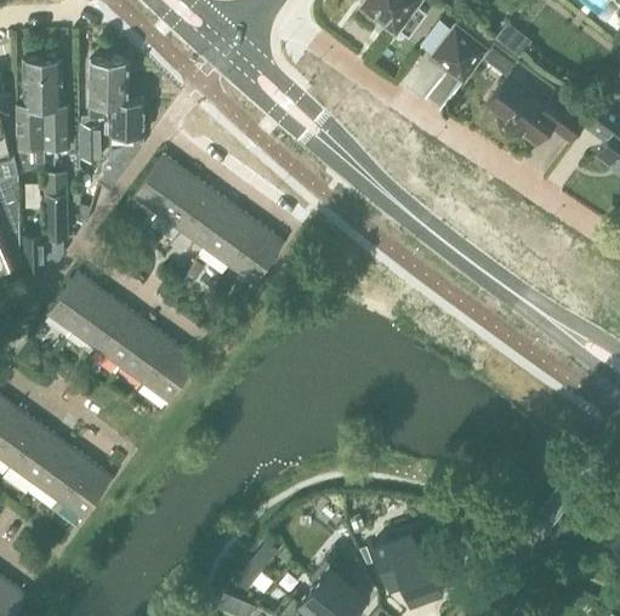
[(363,0),(362,3),(365,5),(365,10),(374,16),(377,15),(394,28),(394,27),(409,38),(427,13),(413,4),(415,0),(363,0)]
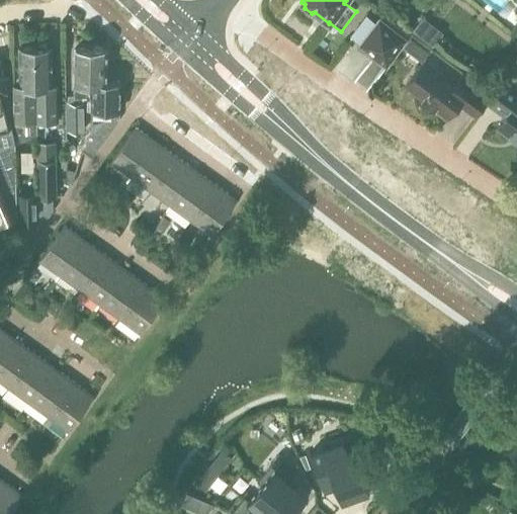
[(382,13),(360,45),(386,64),(409,32),(382,13)]
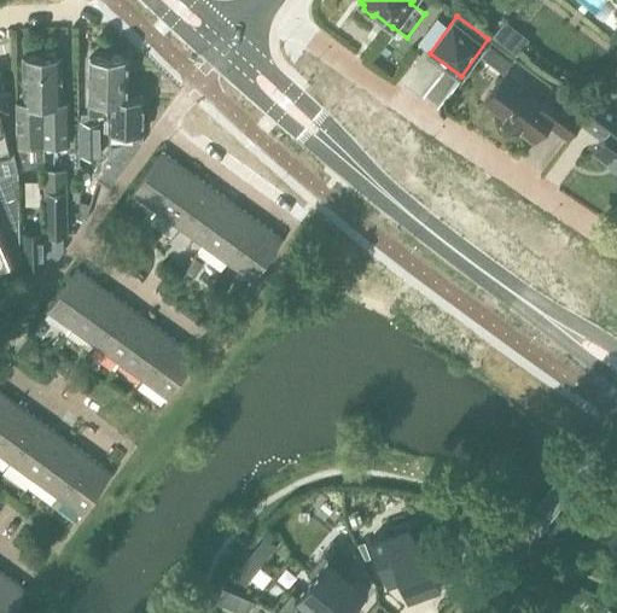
[(81,118),(81,159),(100,158),(99,120),(109,120),(109,135),(143,136),(143,103),(126,103),(127,63),(121,62),(118,59),(114,59),(110,62),(89,62),(88,118),(81,118)]
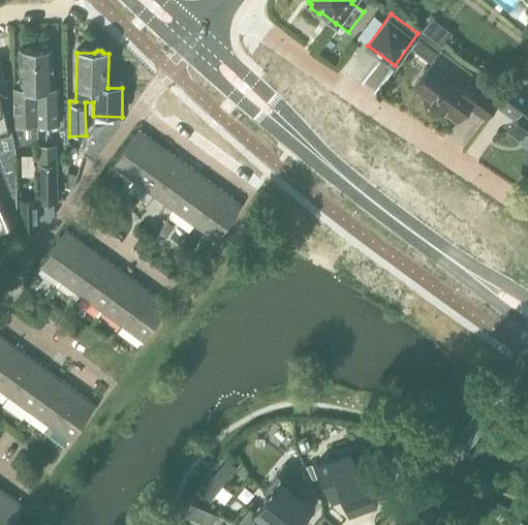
[(39,54),(35,54),(36,126),(60,126),(59,92),(54,92),(53,54),(49,54),(48,52),(41,52),(39,54)]
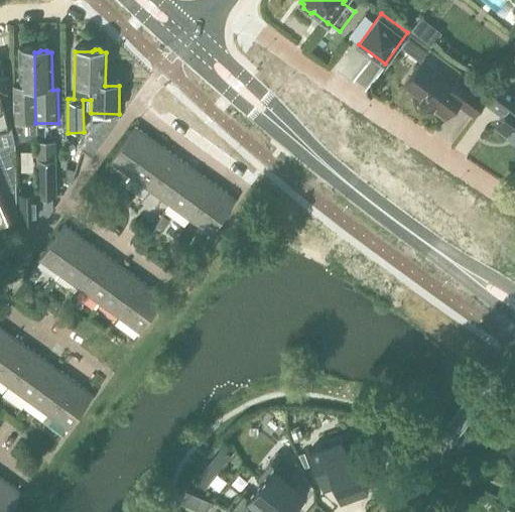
[(16,123),(35,123),(34,52),(20,52),(20,91),(15,91),(15,111),(16,123)]
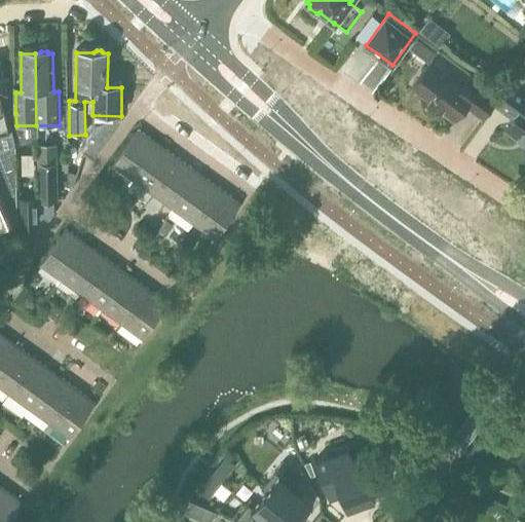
[(429,101),(428,103),(453,121),(464,106),(481,118),(496,97),(457,68),(450,78),(429,63),(412,87),(429,101)]
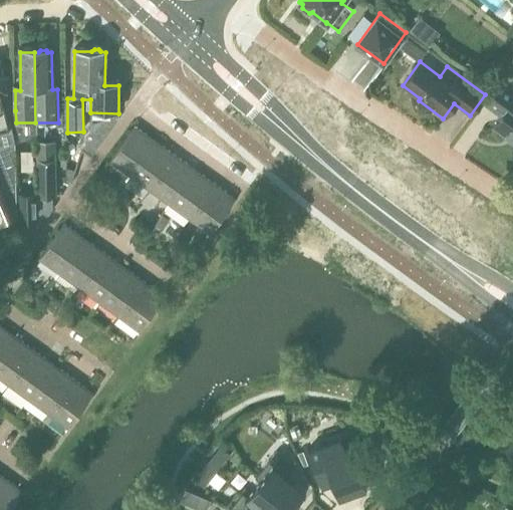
[(0,232),(18,225),(17,217),(15,144),(11,146),(4,116),(11,114),(6,95),(7,94),(0,66),(0,232)]
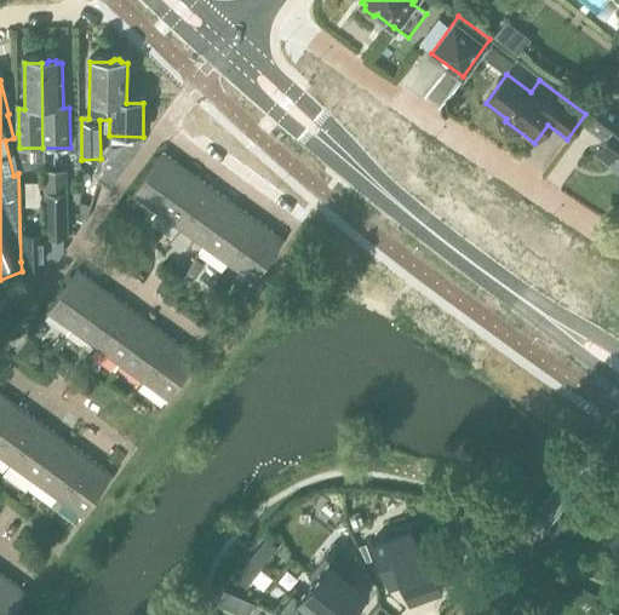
[(618,103),(607,96),(582,128),(601,144),(595,153),(618,170),(618,108),(618,103)]
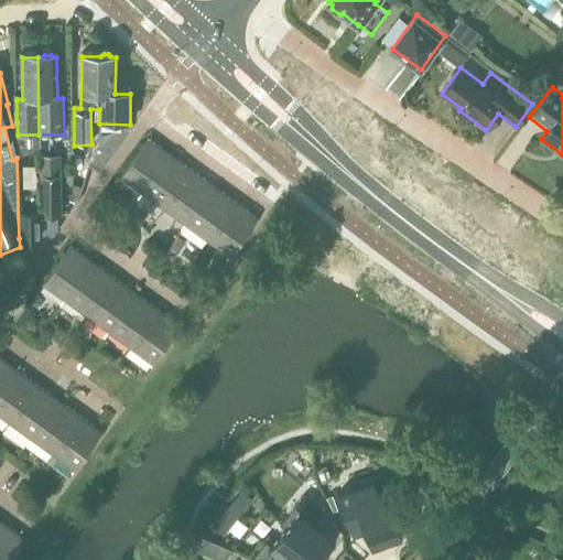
[(99,176),(127,138),(121,133),(106,141),(103,146),(101,149),(89,169),(99,176)]
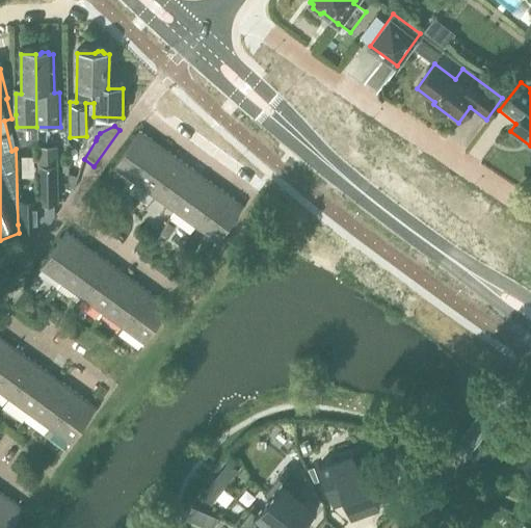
[(137,185),(160,155),(152,149),(154,144),(142,135),(116,169),(137,185)]
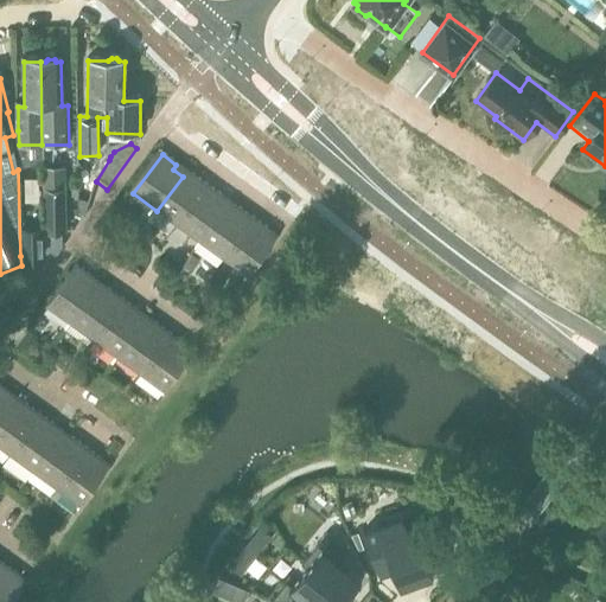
[(180,229),(209,189),(195,178),(191,183),(183,177),(157,211),(180,229)]
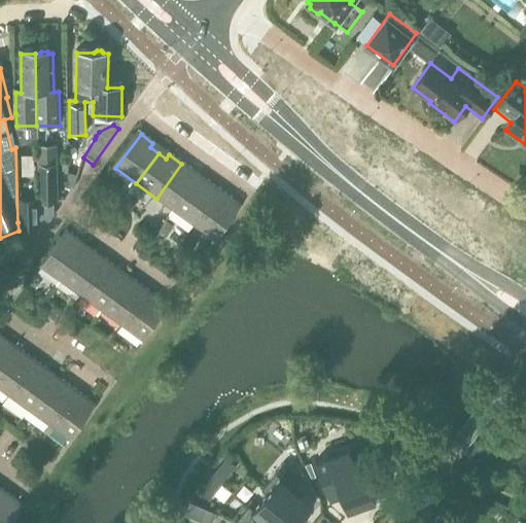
[(176,213),(199,182),(190,177),(194,173),(181,164),(156,199),(176,213)]
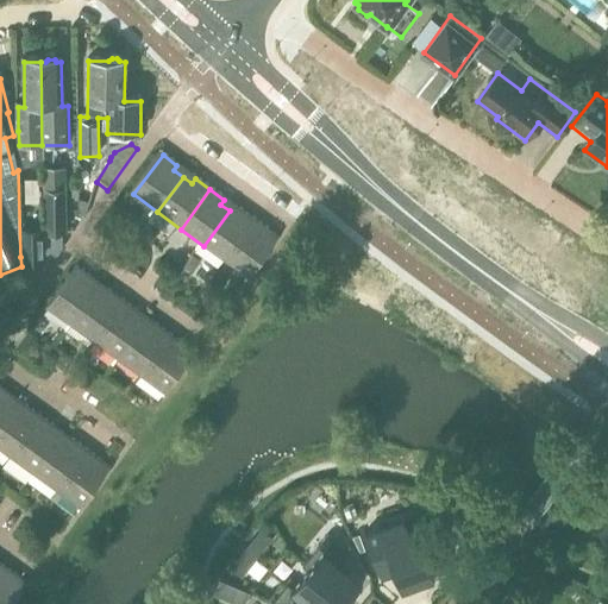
[(64,194),(44,194),(45,236),(62,236),(61,222),(66,222),(64,194)]
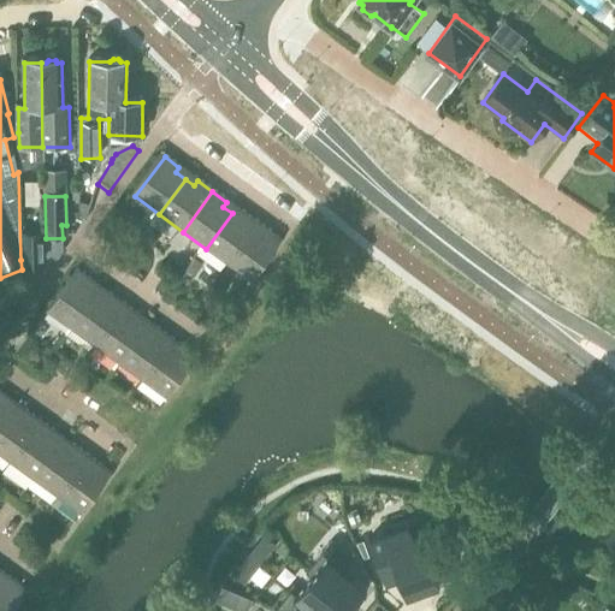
[(230,266),(259,226),(246,217),(242,221),(232,213),(206,249),(230,266)]
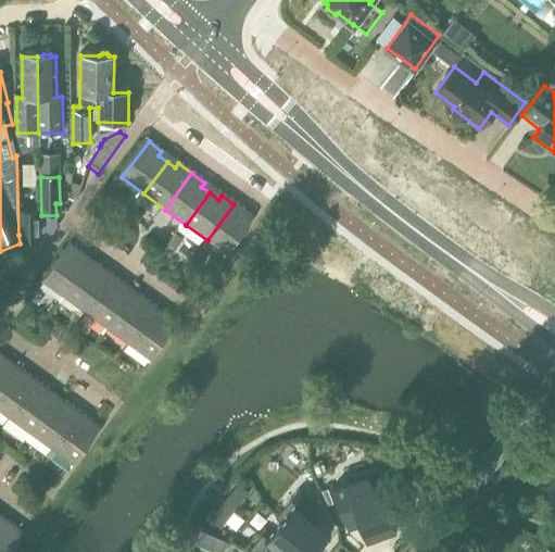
[(234,204),(207,240),(229,256),(252,225),(243,218),(247,214),(234,204)]
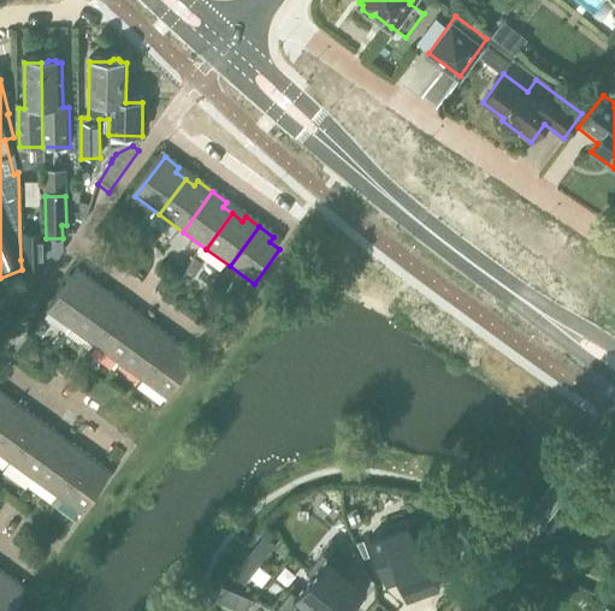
[(43,236),(22,236),(23,267),(45,267),(43,236)]
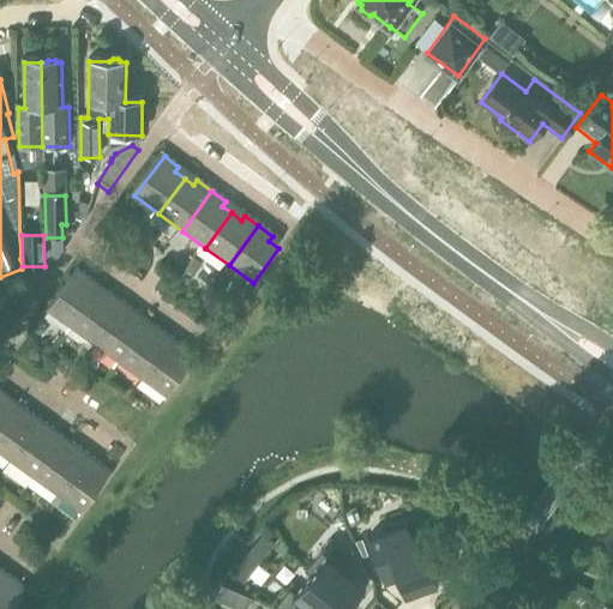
[(73,330),(98,295),(89,288),(92,283),(78,272),(49,312),(73,330)]
